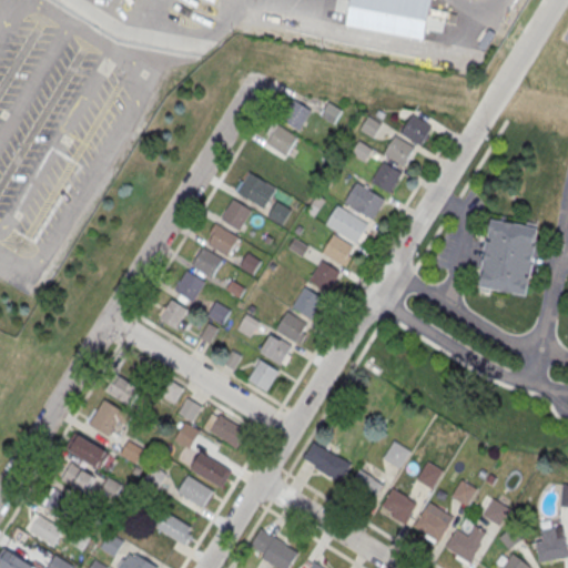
[(281,120),(294,100),(312,112),(300,131),(281,120)]
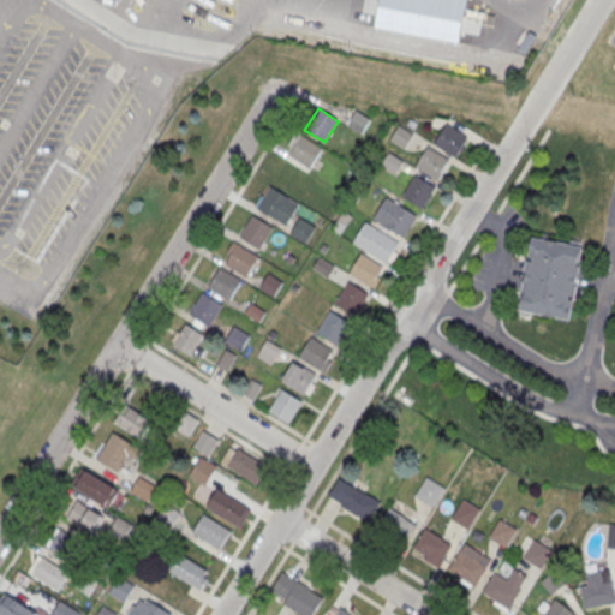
[(357,111),(371,120),(362,135),(347,125),(357,111)]
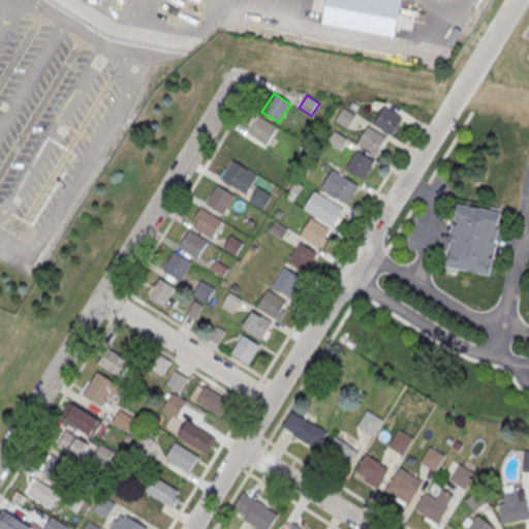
[(373,124),(384,106),(402,118),(392,135),(373,124)]
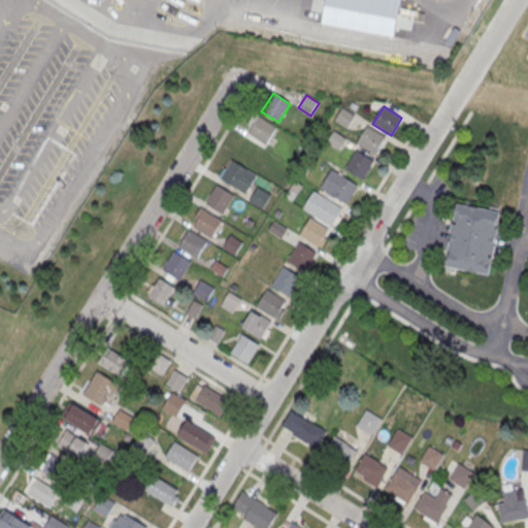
[(343,107),(356,116),(348,129),(335,121),(343,107)]
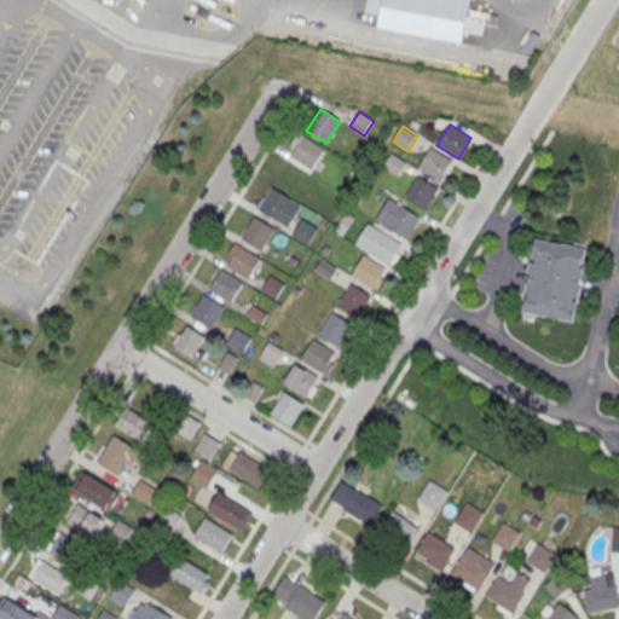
[(291,157),(305,136),(325,149),(312,171),(291,157)]
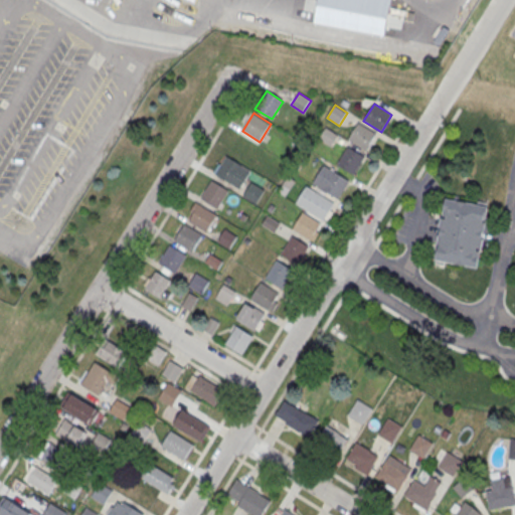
[(348,139),(359,123),(376,134),(366,151),(348,139)]
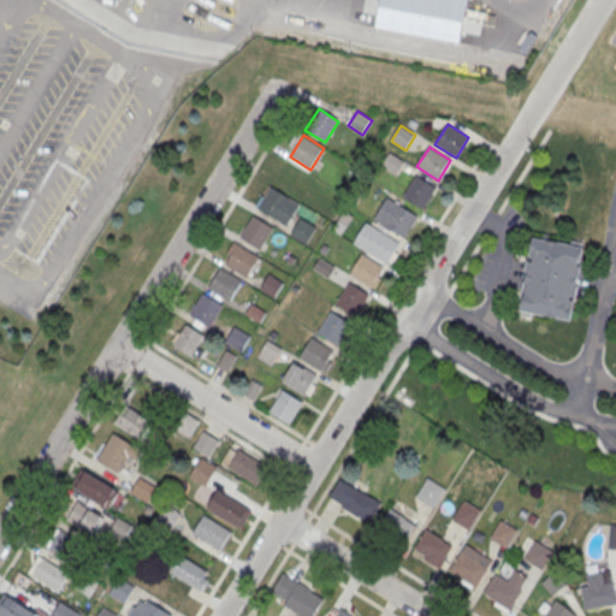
[(390,153),(404,163),(396,176),(381,167),(390,153)]
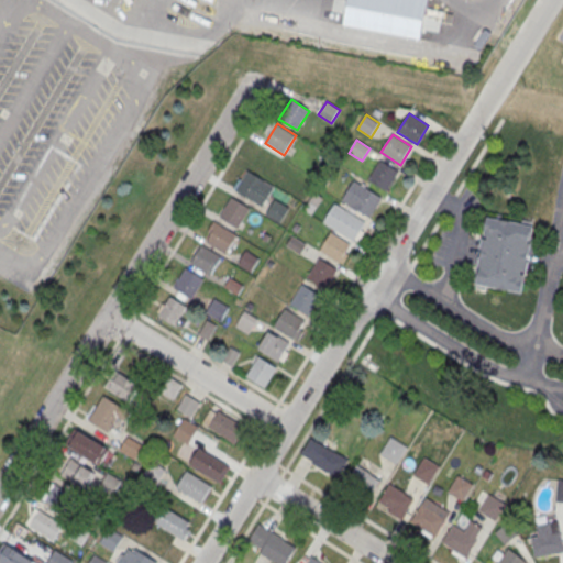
[(251,166),(263,146),(282,158),(269,178),(251,166)]
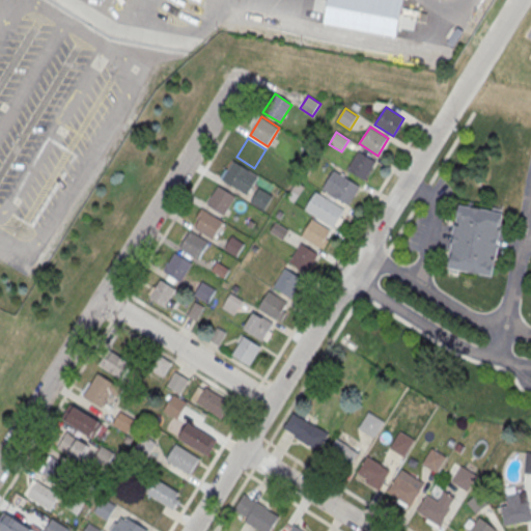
[(347,170),(359,151),(376,163),(365,182),(347,170)]
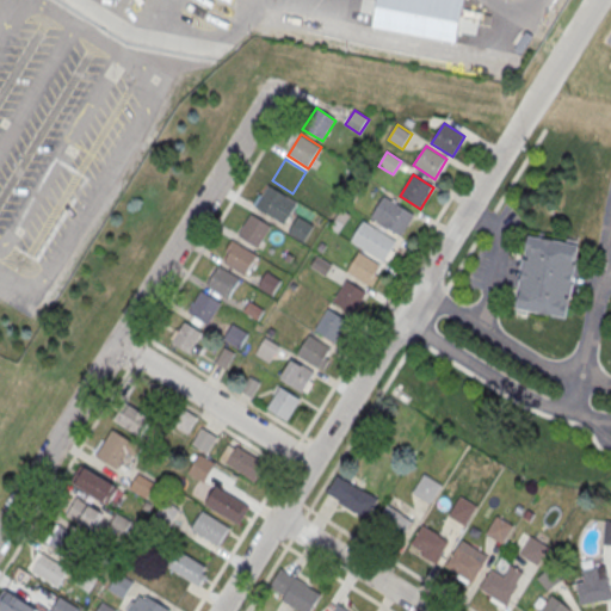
[(255,207),(269,185),(297,203),(284,224),(255,207)]
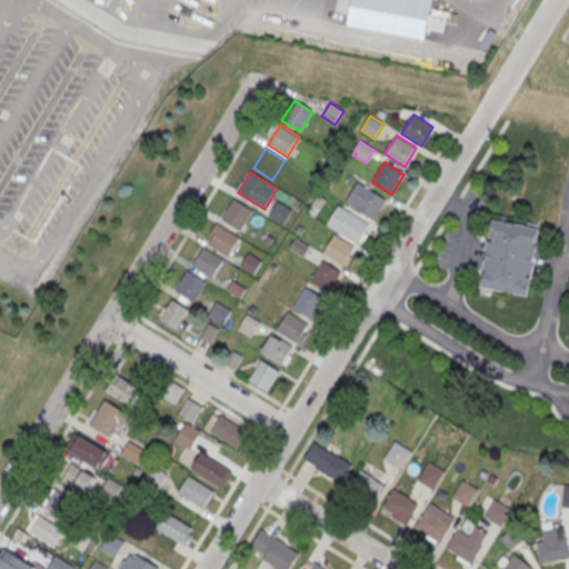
[(289,189),(298,196),(302,191),(293,183),(289,189)]
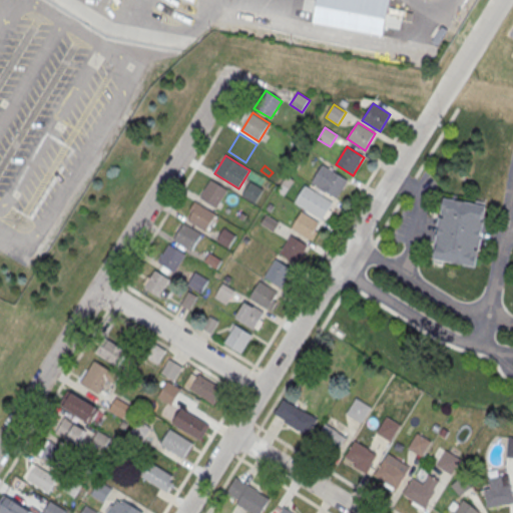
[(312,182),(323,165),(348,180),(338,197),(312,182)]
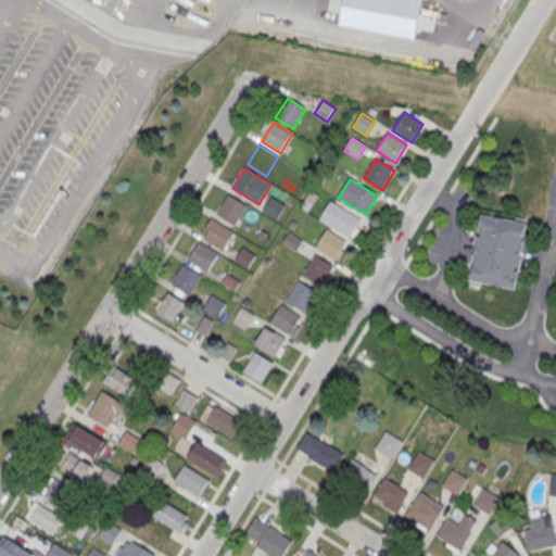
[(217,214),(229,194),(248,206),(236,226),(217,214)]
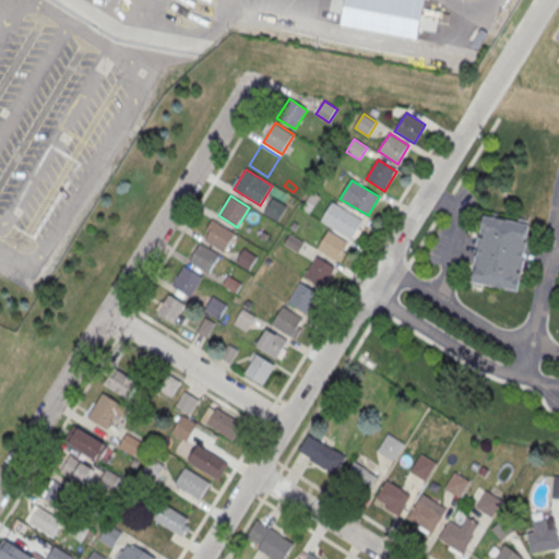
[(273,198),(287,207),(278,222),(264,213),(273,198)]
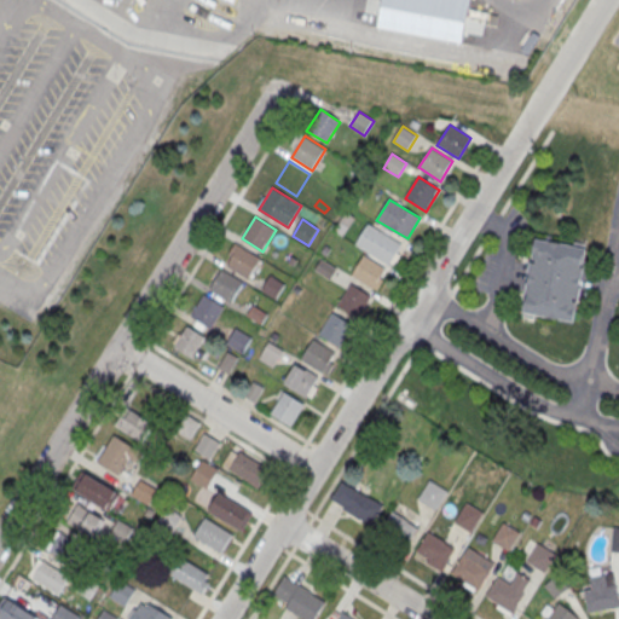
[(356,244),(369,224),(401,246),(388,265),(356,244)]
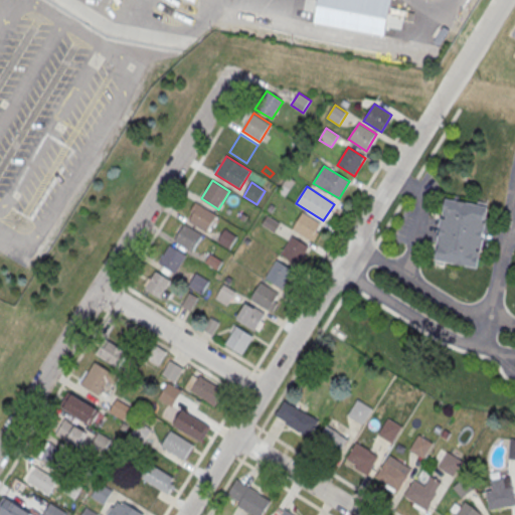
[(446,198),(435,259),(476,267),(488,206),(446,198)]
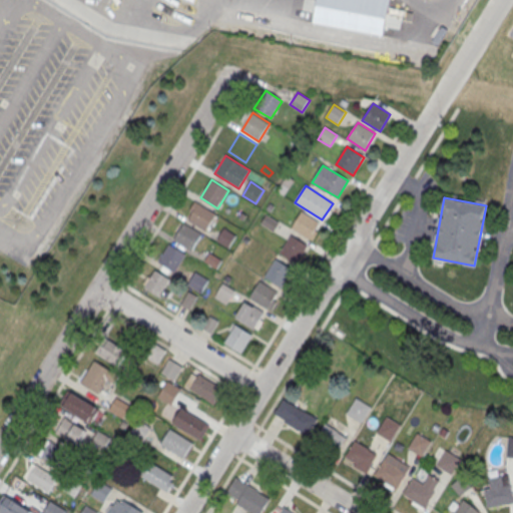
[(187,220),(198,203),(215,213),(204,231),(187,220)]
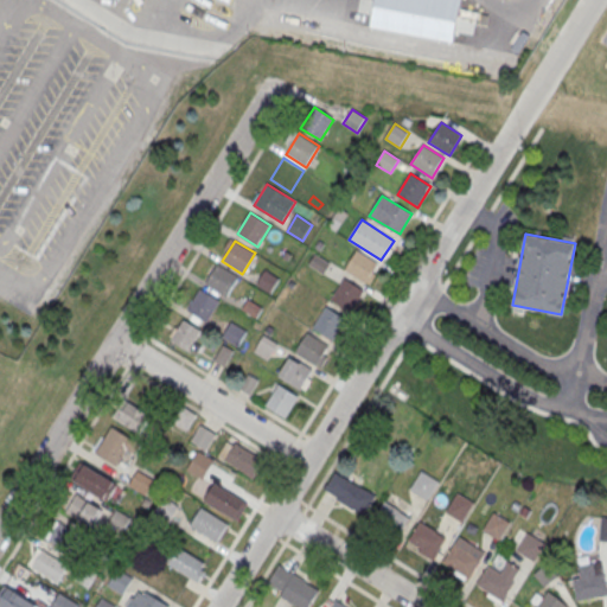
[(344,270),(357,250),(378,263),(365,283),(344,270)]
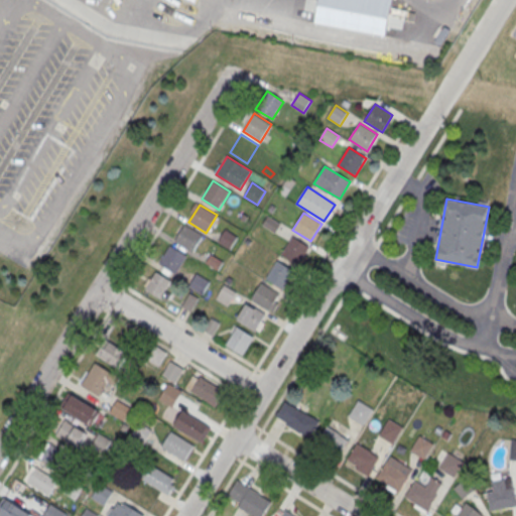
[(174,242),(185,224),(203,235),(191,253),(174,242)]
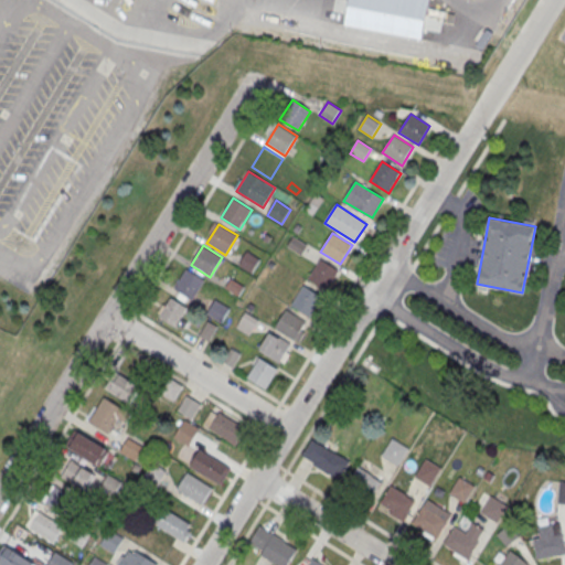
[(246,251),(260,259),(252,275),(237,266),(246,251)]
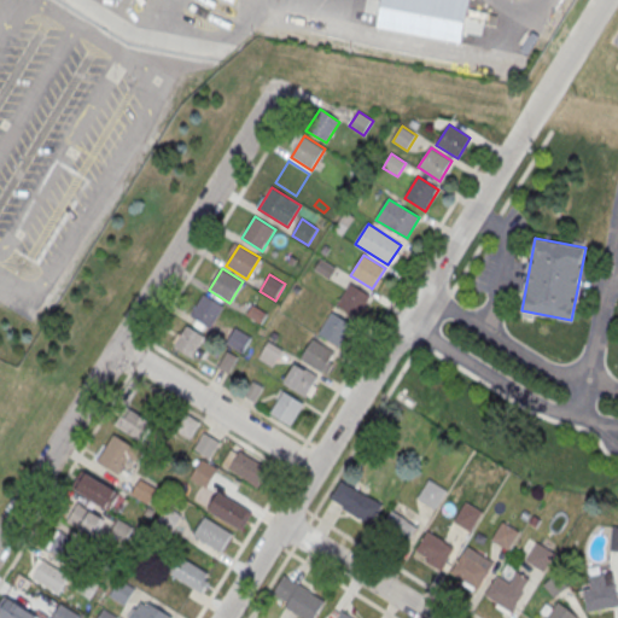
[(337,305),(350,284),(371,297),(357,319),(337,305)]
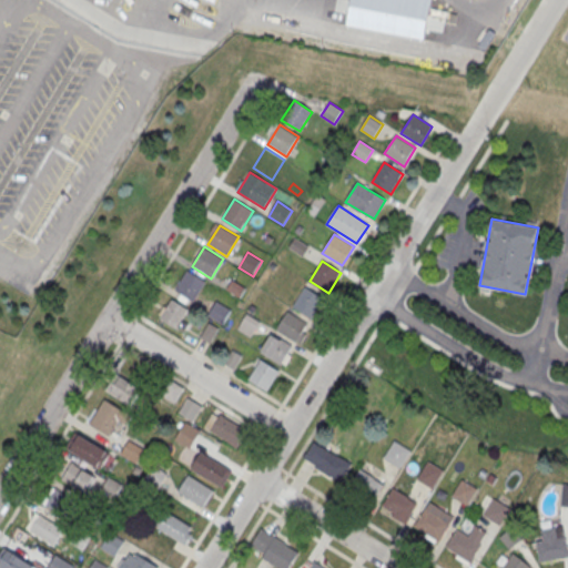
[(175,290),(188,271),(206,282),(194,302),(175,290)]
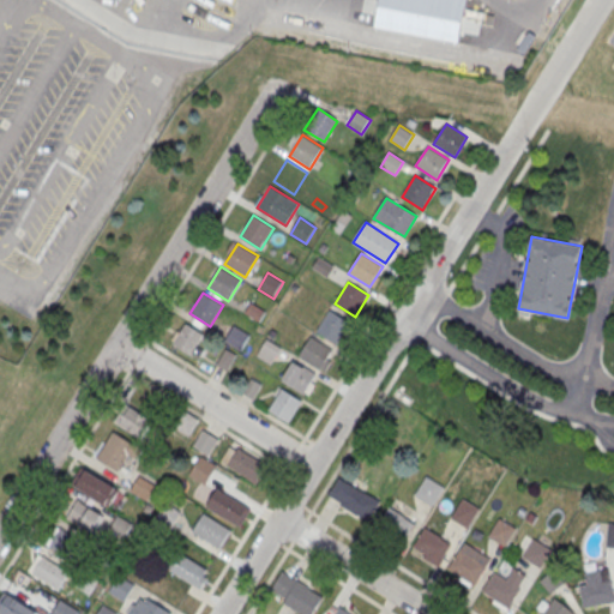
[(317,332),(330,311),(350,323),(337,344),(317,332)]
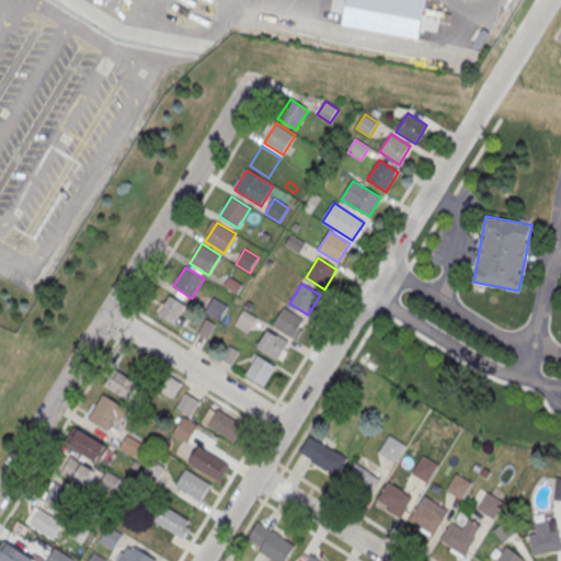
[(158,315),(170,296),(185,306),(173,324),(158,315)]
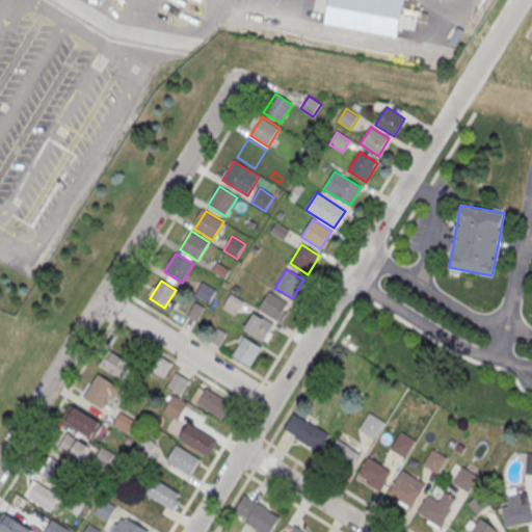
[(203,283),(216,291),(208,304),(194,296),(203,283)]
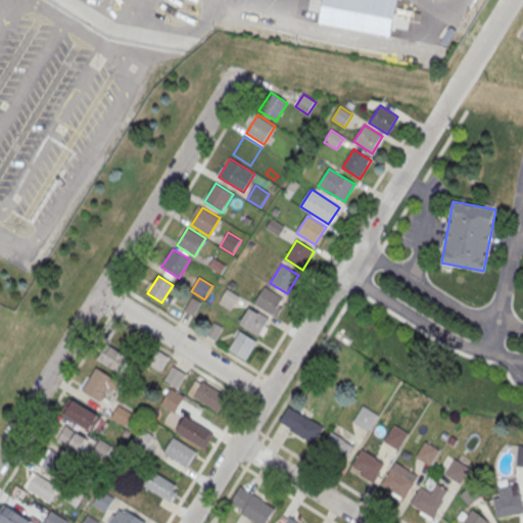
[(254,305),(266,287),(283,297),(272,316),(254,305)]
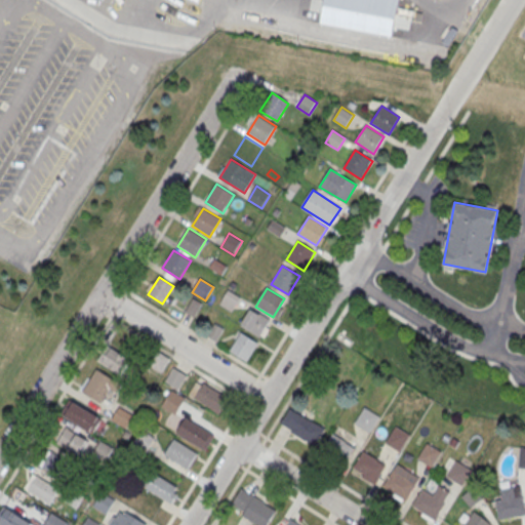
[(227,289),(240,297),(232,312),(218,304),(227,289)]
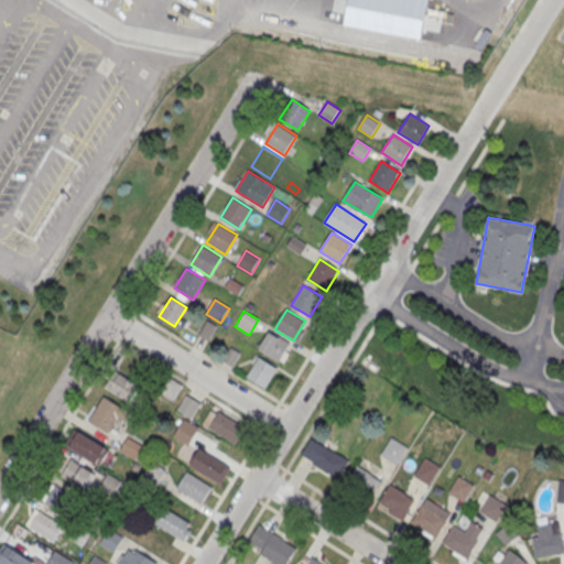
[(260,351),(272,332),(291,344),(279,364),(260,351)]
